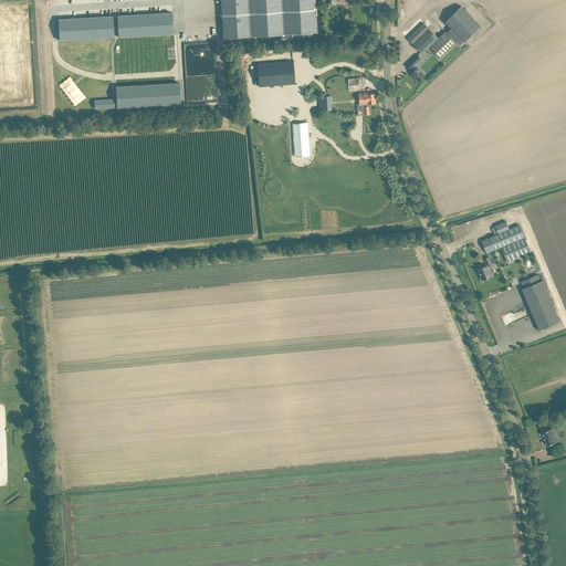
[(217,0),(220,34),(320,28),(316,0),(217,0)]
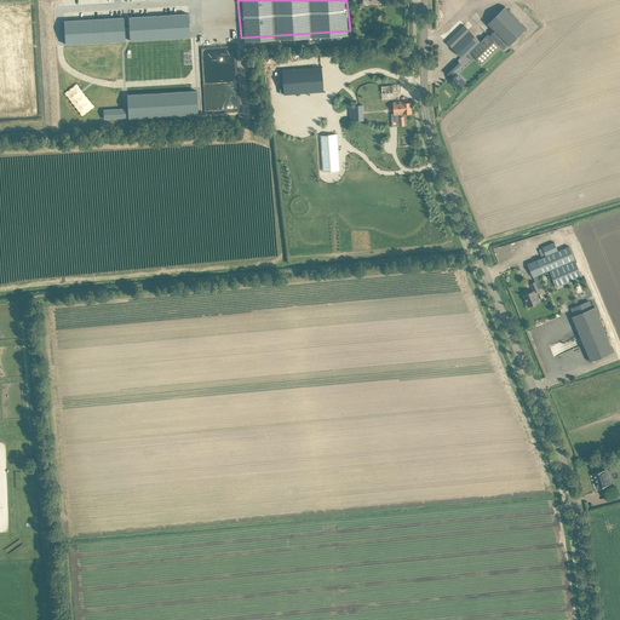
[(483,64),(500,47),(504,50),(509,45),(510,45),(527,28),(505,6),(488,23),(495,30),(489,35),(488,34),(480,41),(464,26),(447,42),(463,58),(466,55),(471,59),(475,57),(483,64)]
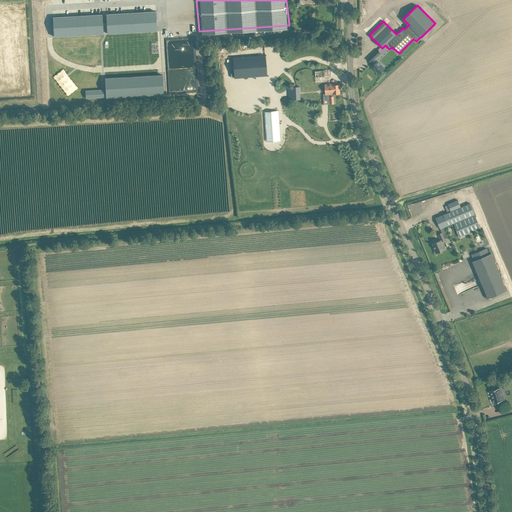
[(155,11),(106,14),(107,33),(156,31),(155,11)]
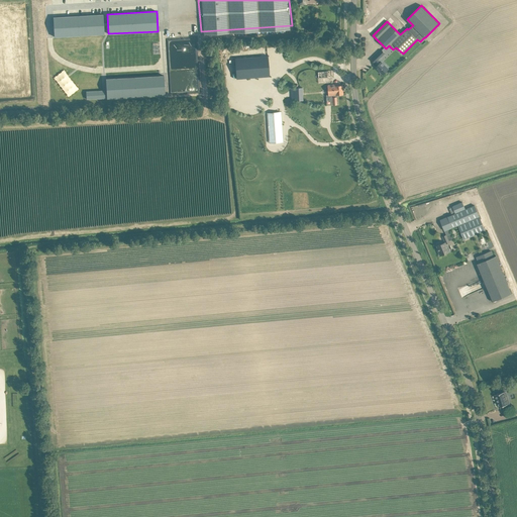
[(103,14),(54,17),(55,36),(104,34),(103,14)]
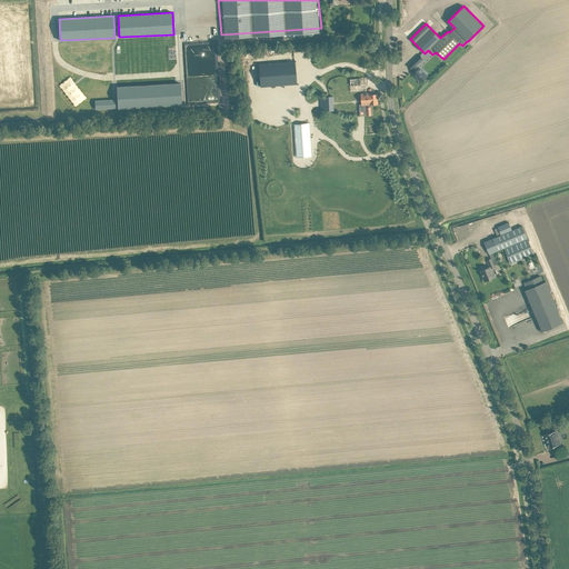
[(421,81),(426,78),(427,76),(420,69),(419,69),(416,67),(418,65),(415,60),(409,66),(412,69),(413,69),(416,71),(413,73),(421,81)]
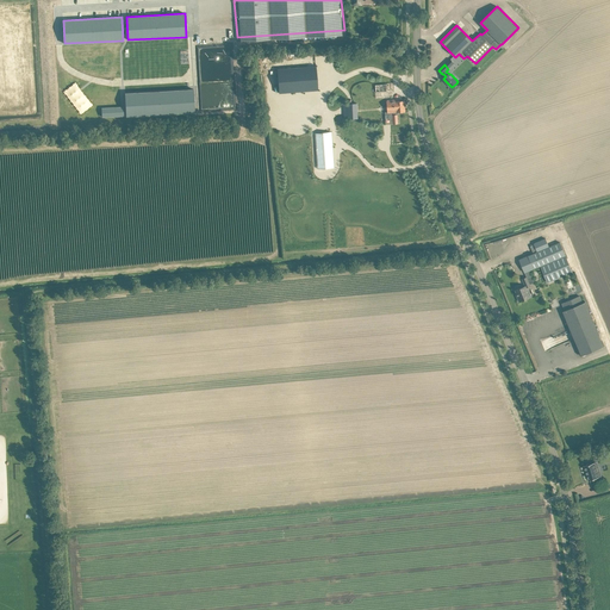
[(317,67),(278,70),(279,94),(318,92),(317,67)]
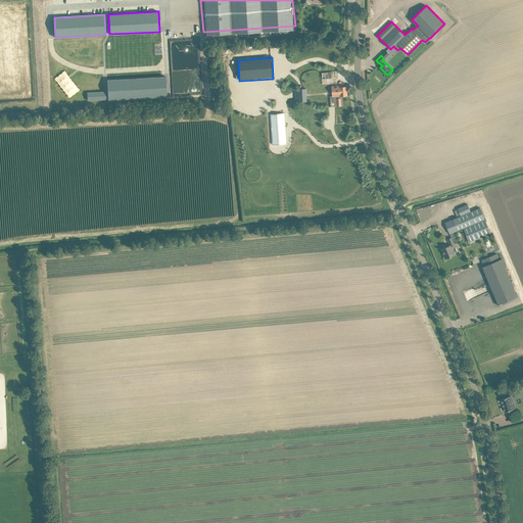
[(167,96),(165,77),(107,80),(107,91),(87,93),(88,100),(108,99),(167,96)]
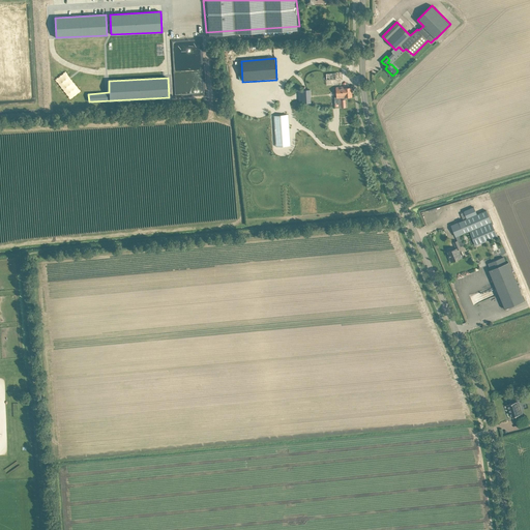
[(337,97),(345,97),(352,96),(351,87),(345,88),(345,87),(336,87),(337,97)]
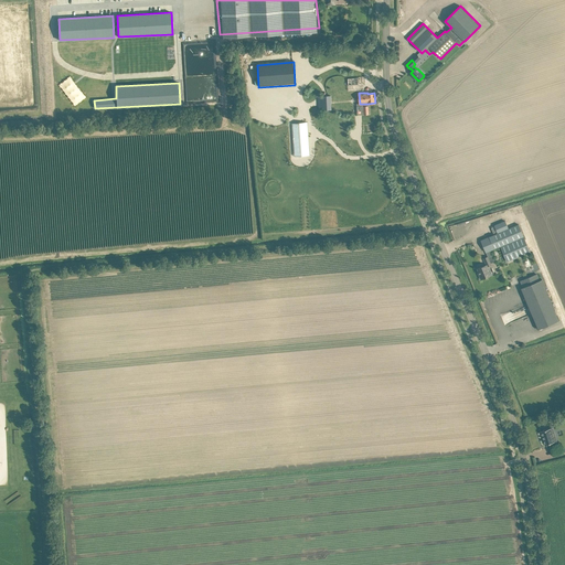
[(332,109),(332,96),(316,96),(316,99),(318,99),(319,109),(332,109)]
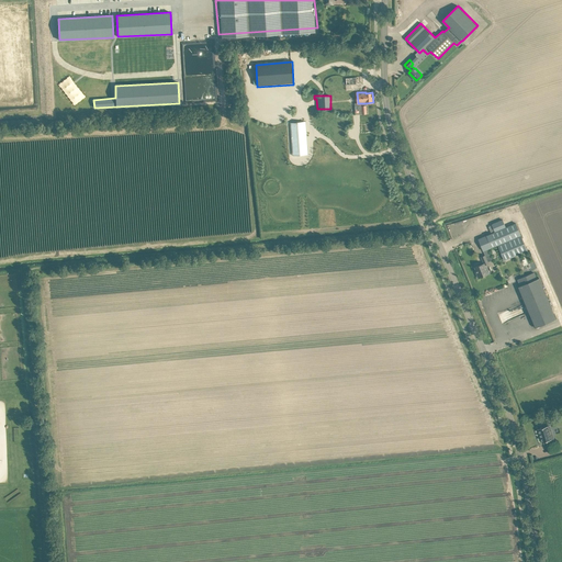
[(363,114),(367,114),(366,103),(358,103),(358,108),(363,107),(363,114)]
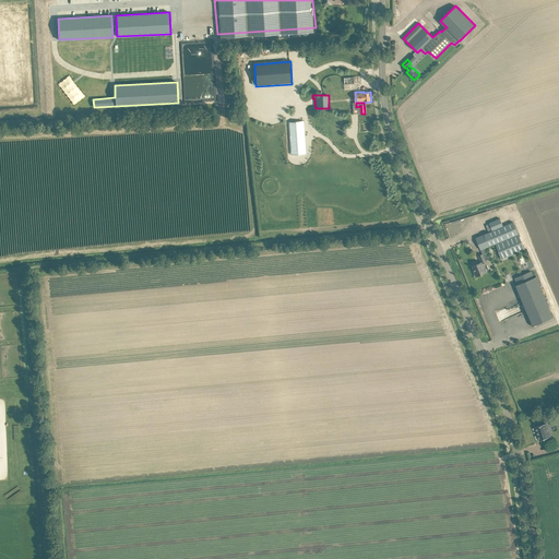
[(286,118),(271,119),(274,152),(289,151),(286,118)]
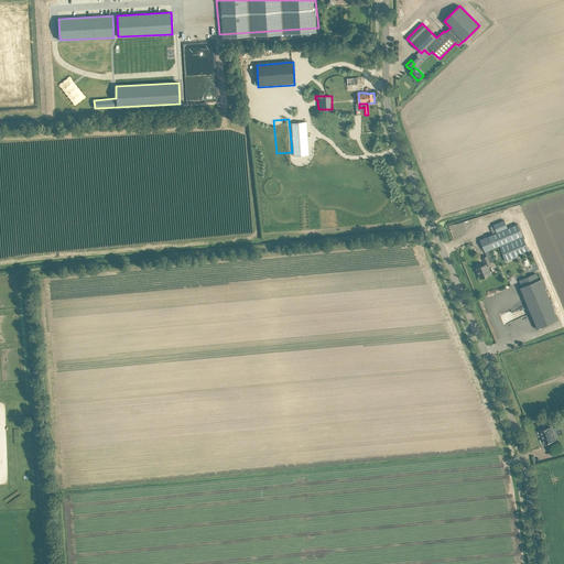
[(529,251),(528,247),(518,224),(508,227),(505,220),(494,225),(497,232),(480,239),(486,251),(488,256),(490,255),(488,250),(500,246),(507,261),(529,251)]
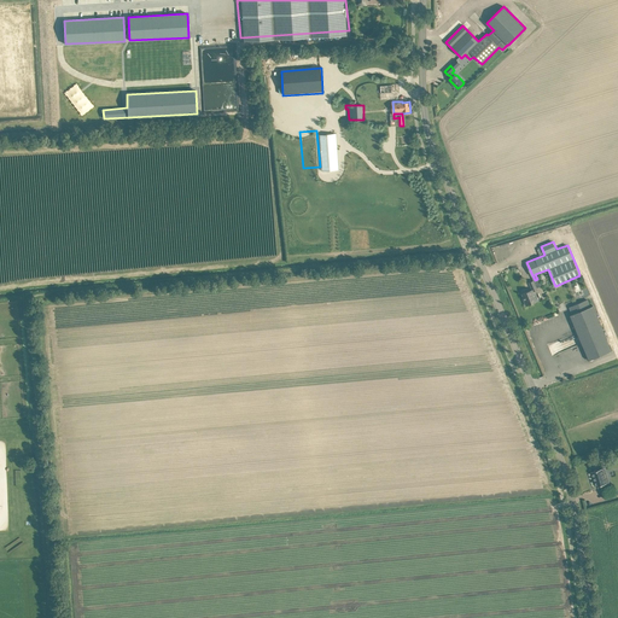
[(536,292),(535,292),(534,289),(523,293),(525,299),(524,299),(526,305),(537,301),(538,301),(540,298),(538,293),(536,292)]
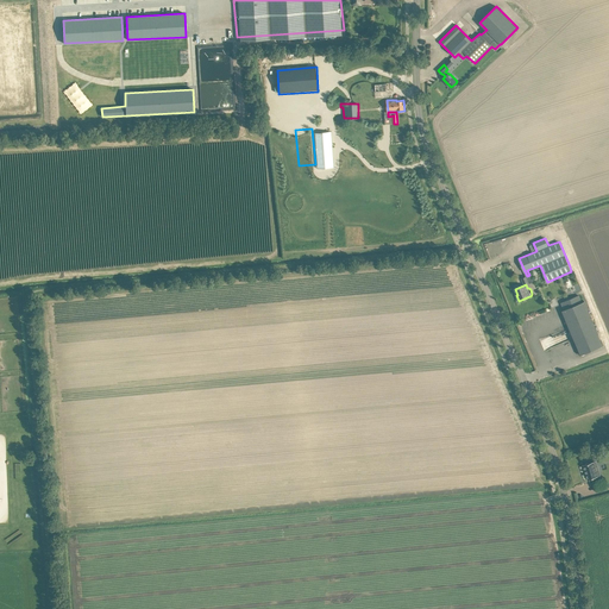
[(562,302),(564,309),(563,311),(581,355),(603,346),(584,301),(583,302),(579,295),(562,302)]
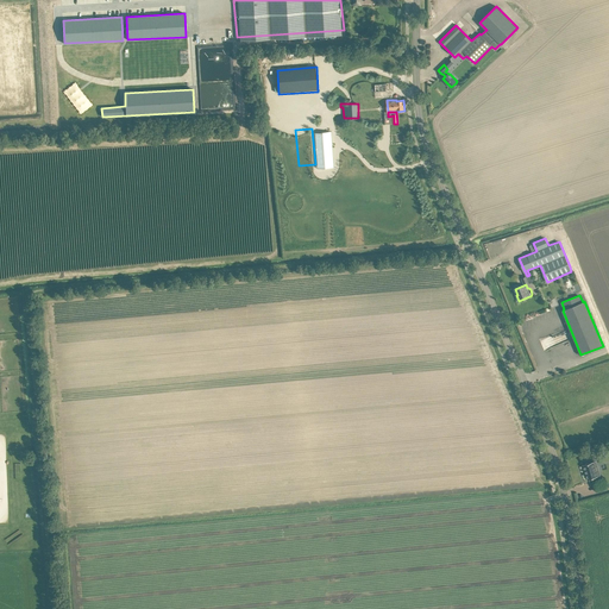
[(597,465),(596,465),(595,462),(594,462),(583,465),(588,479),(592,477),(594,479),(597,478),(597,476),(598,476),(596,471),(600,471),(597,465)]
